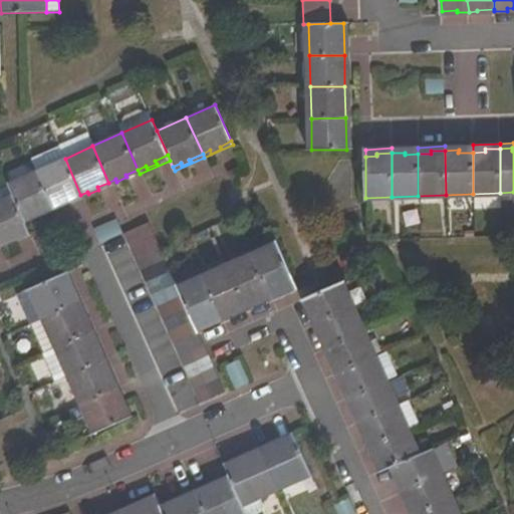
[(80,195),(65,159),(36,171),(52,208),(58,205),(60,208),(69,204),(67,201),(80,195)]
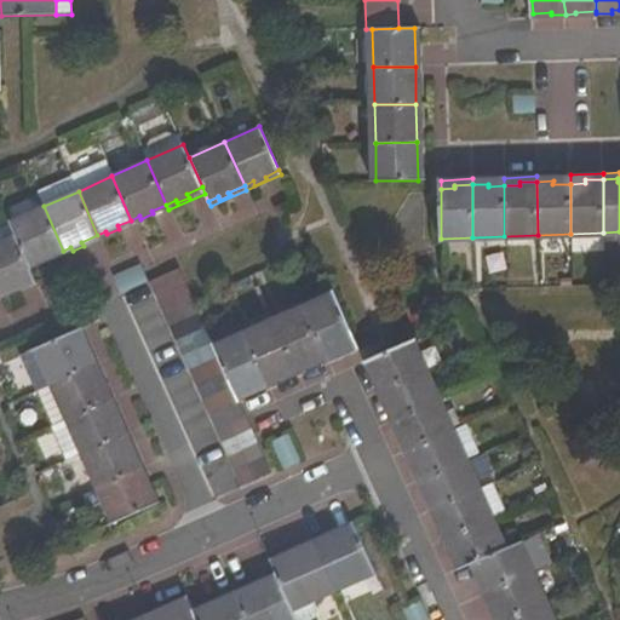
[(151,211),(153,213),(141,219),(139,216),(131,220),(133,225),(168,210),(166,205),(151,211)]
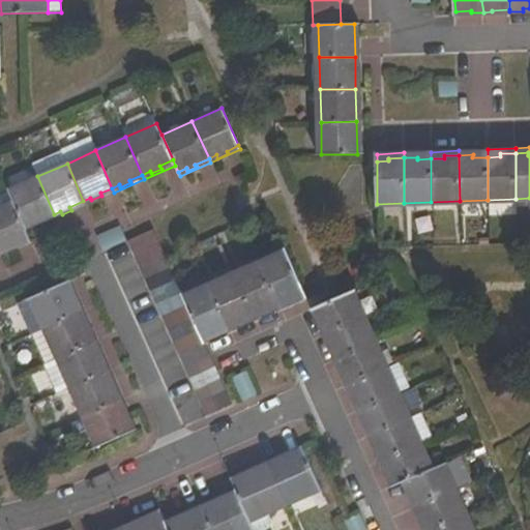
[(54,214),(37,176),(7,189),(9,194),(13,202),(24,227),(32,224),(33,227),(42,224),(41,219),(54,214)]
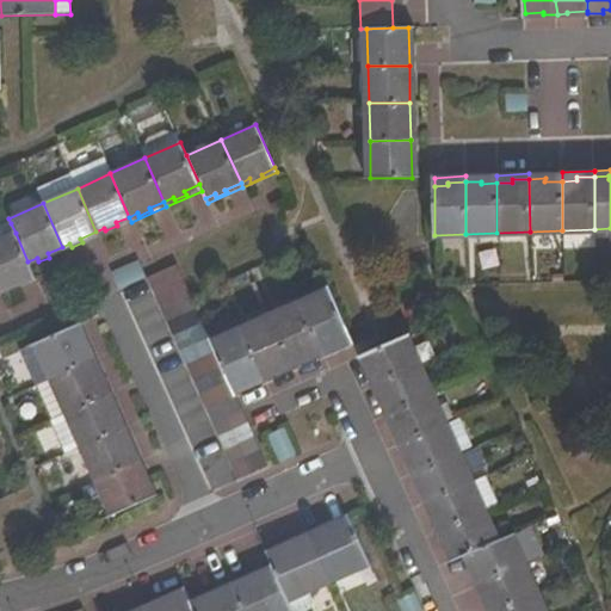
[(99,236),(131,222),(129,217),(116,222),(117,226),(105,230),(104,228),(96,232),(99,236)]
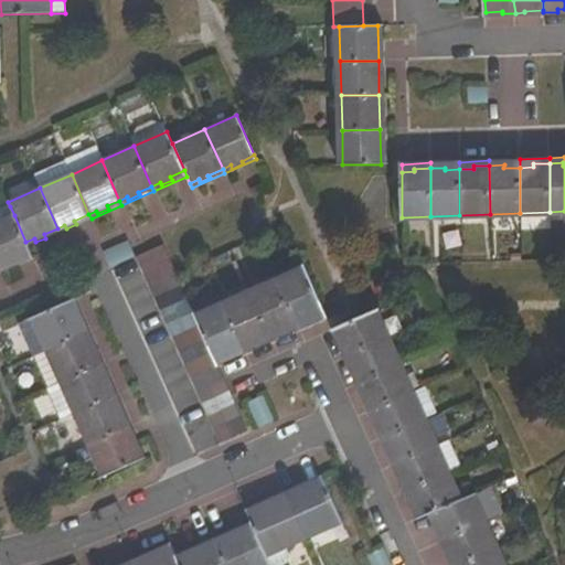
[(0,210),(0,221),(14,215),(10,206),(0,210)]
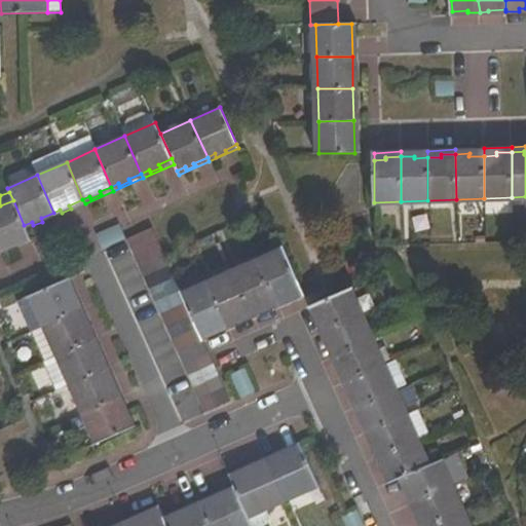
[(85,203),(82,199),(69,205),(71,209),(62,213),(60,210),(53,213),(55,217),(85,203)]
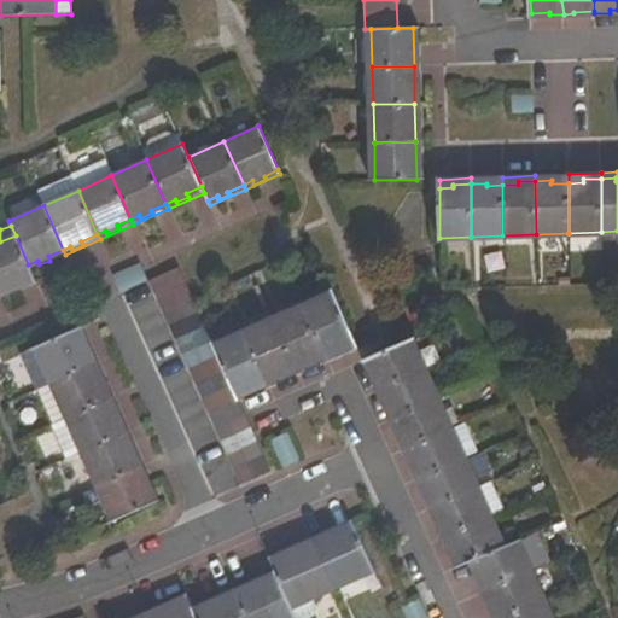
[(0,295),(9,291),(11,296),(21,292),(18,286),(34,280),(30,270),(28,264),(16,235),(0,242),(0,295)]
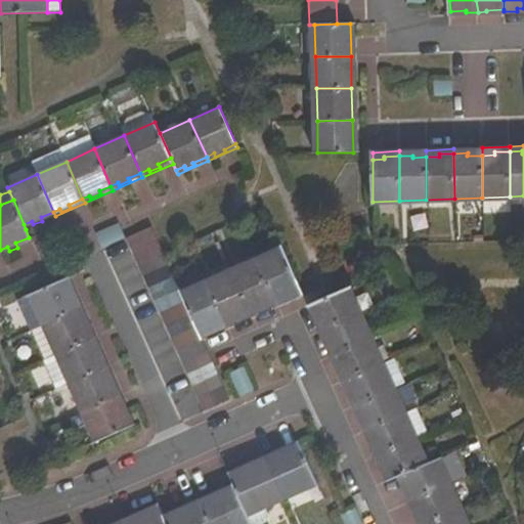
[(26,229),(55,216),(53,212),(41,217),(42,221),(33,224),(32,221),(24,224),(26,229)]
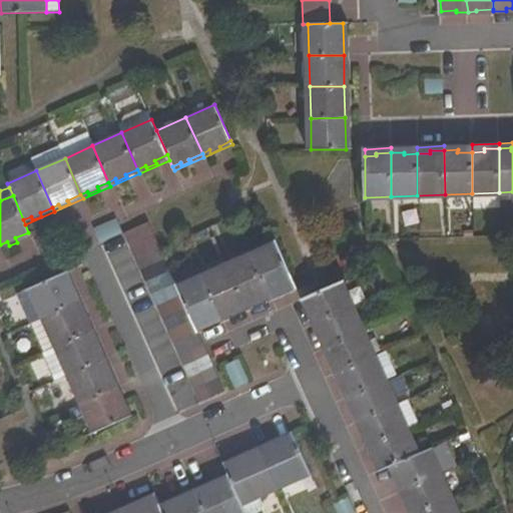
[(197,332),(178,289),(149,222),(124,233),(125,234),(199,403),(224,392),(210,361),(198,334),(197,332)]
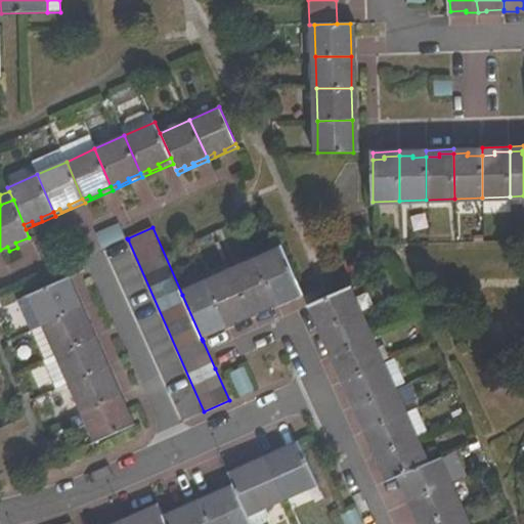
[(15,243),(17,248),(31,242),(29,237),(15,243)]
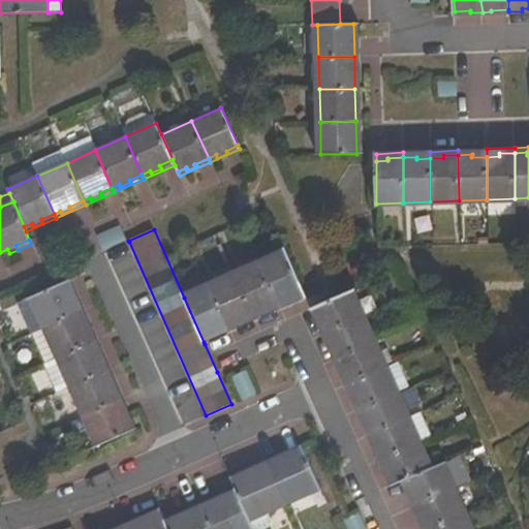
[(261,263),(279,304),(292,298),(293,301),(305,296),(286,252),(261,263)]
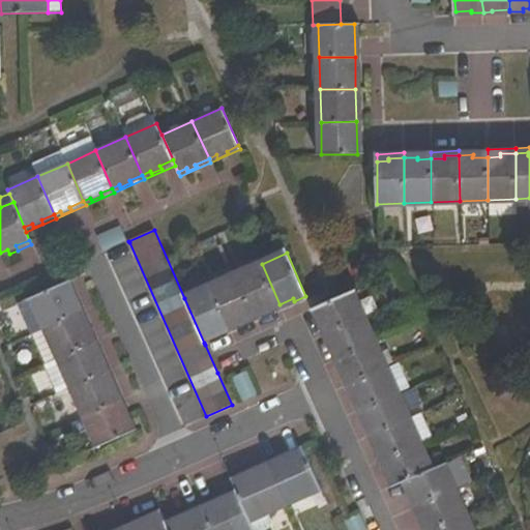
[(236,275),(255,316),(268,310),(269,312),(281,307),(280,304),(262,264),(236,275)]
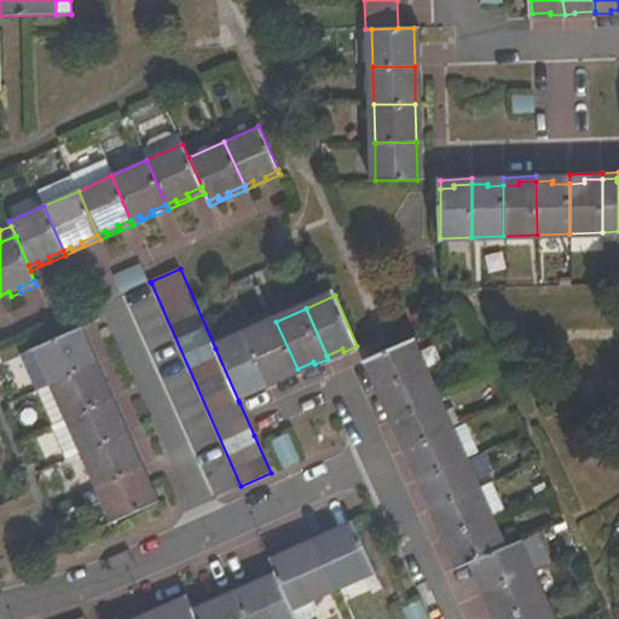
[(246,335),(266,383),(267,387),(283,380),(281,376),(298,369),(276,322),(246,335)]
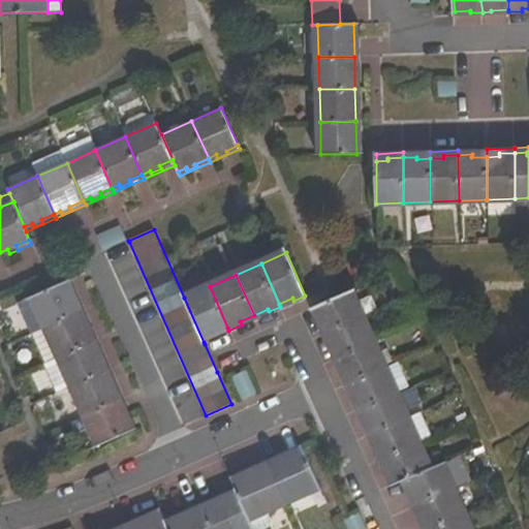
[(82,314),(84,313),(70,283),(70,281),(67,283),(68,286),(73,297),(75,296),(80,306),(78,307),(82,314)]
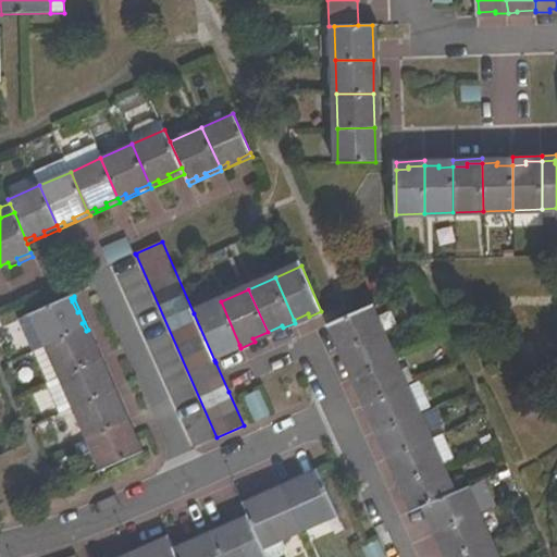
[(45,349),(86,331),(82,323),(84,322),(79,311),(77,312),(72,301),(71,298),(31,317),(45,349)]
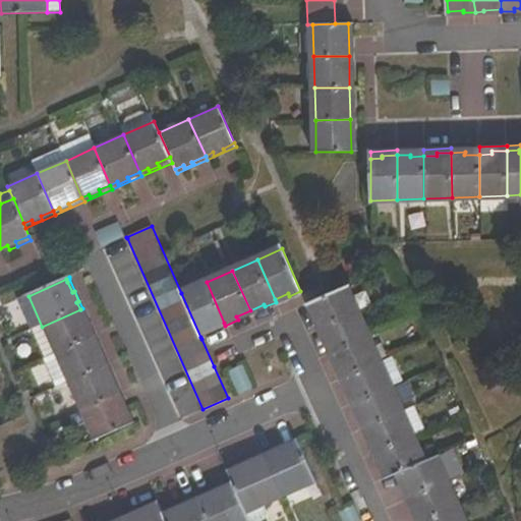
[(224,323),(207,282),(181,293),(200,337),(214,331),(213,328),(224,323)]
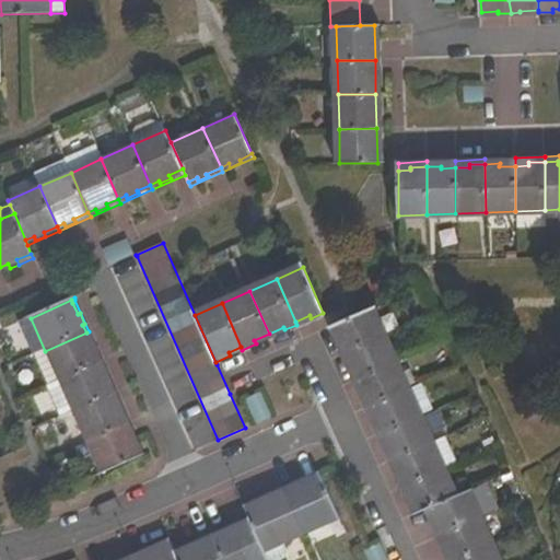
[(348,350),(384,335),(373,310),(334,326),(339,339),(342,337),(348,350)]
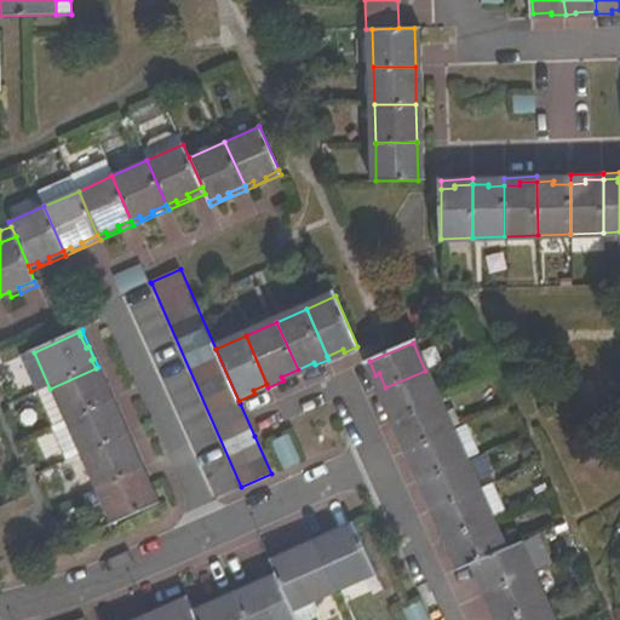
[(344,352),(343,349),(327,356),(328,360),(329,363),(360,350),(357,346),(344,352)]
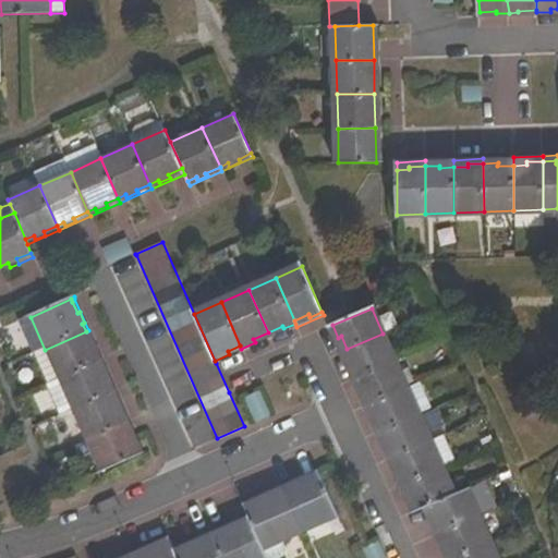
[(45,350),(31,317),(20,322),(35,354),(45,350)]
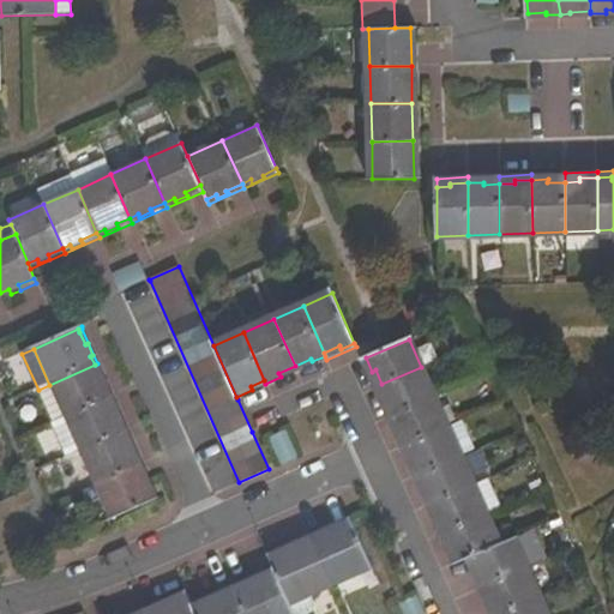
[(295,366),(299,373),(326,360),(325,356),(312,361),(311,359),(295,366)]
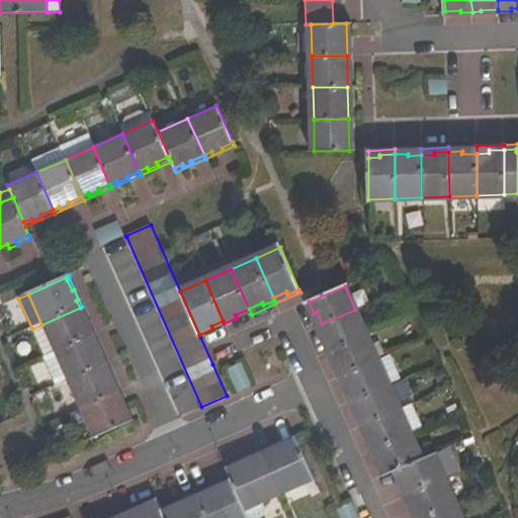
[(309,301),(305,304),(315,327),(319,325),(322,324),(317,312),(314,314),(309,301)]
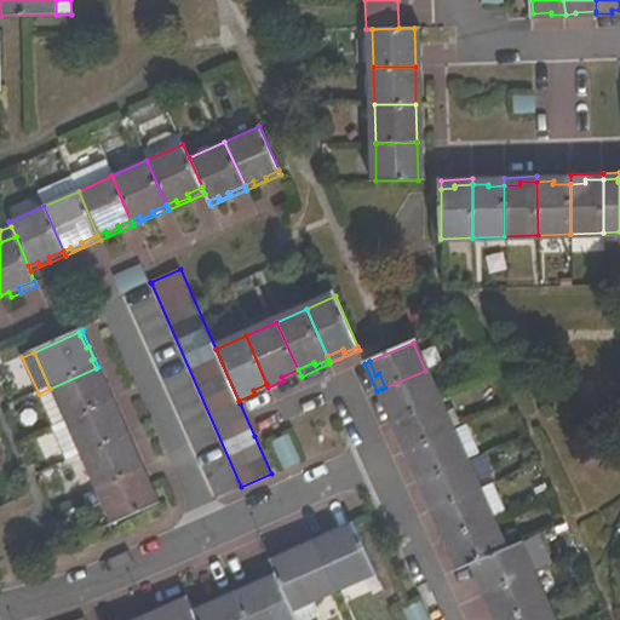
[(108,392),(107,394),(110,402),(114,401),(98,367),(96,368),(102,384),(104,383),(108,392)]
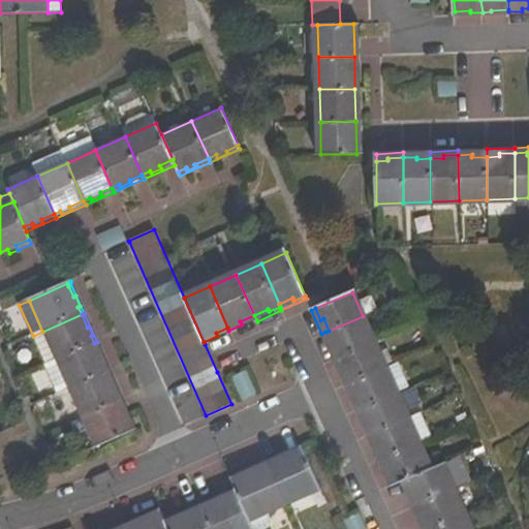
[(82,314),(42,332),(56,361),(94,343),(91,336),(92,335),(89,327),(87,328),(82,314)]
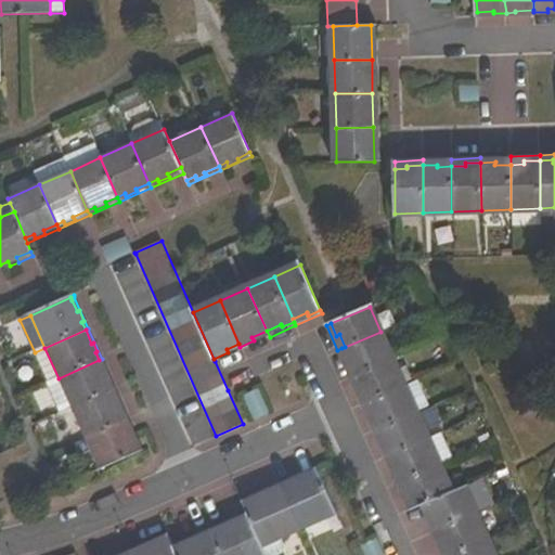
[(240,347),(242,349),(270,337),(267,331),(252,337),(254,340),(240,347)]
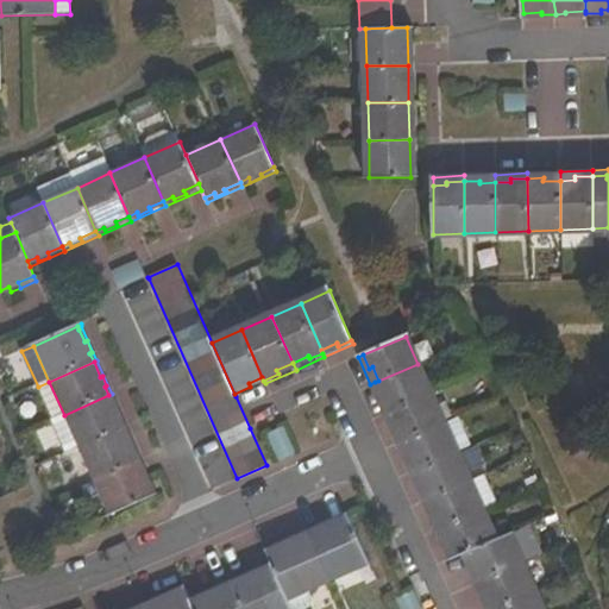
[(418,364),(378,381),(375,382),(382,397),(385,395),(391,410),(431,393),(418,364)]
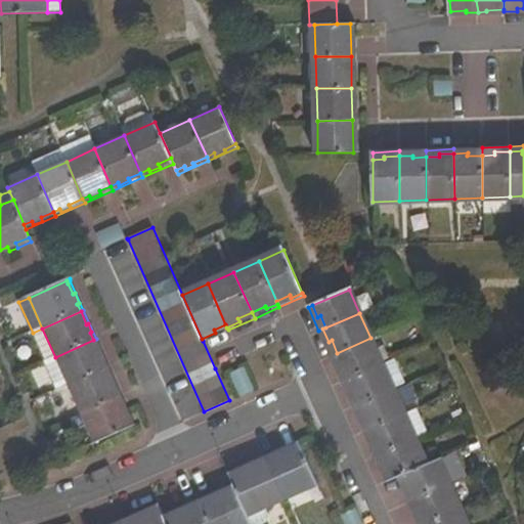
[(202,339),(203,341),(228,330),(226,328),(225,324),(214,330),(215,333),(202,339)]
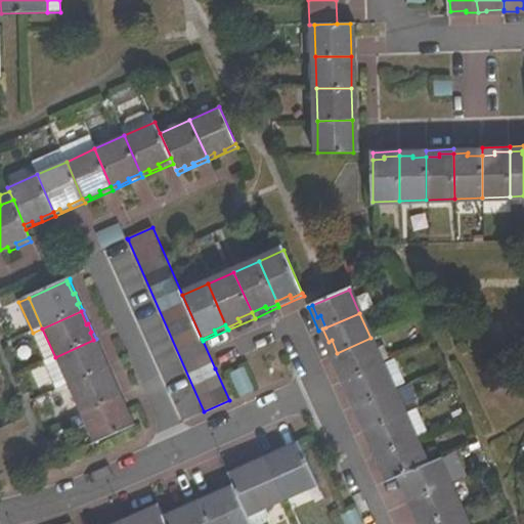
[(45,361),(55,357),(42,329),(33,333),(45,361)]
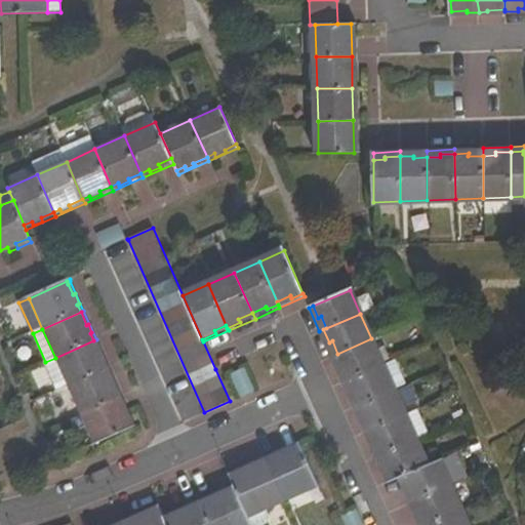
[(329,342),(323,329),(319,331),(330,356),(337,354),(332,340),(329,342)]
